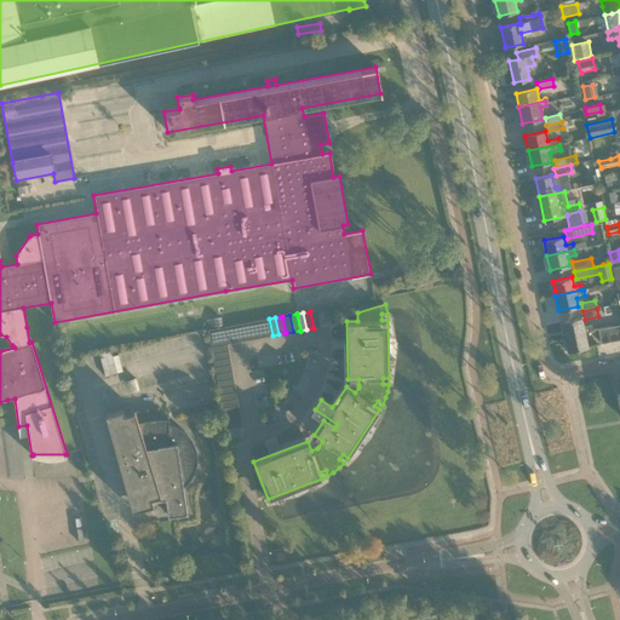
[(561,321),(564,338),(584,333),(593,331),(592,325),(583,327),(580,317),(561,321)]
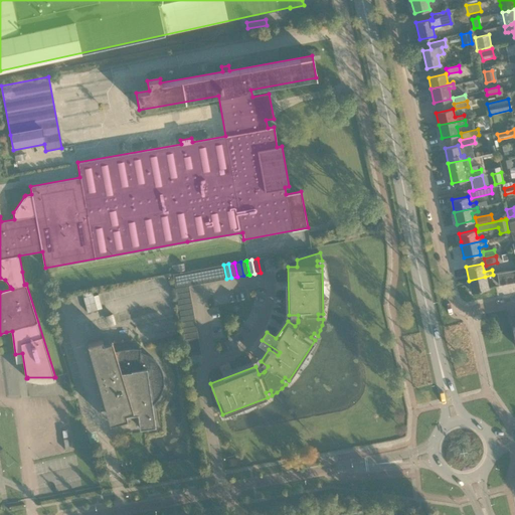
[(223,265),(218,266),(220,280),(226,279),(223,265)]
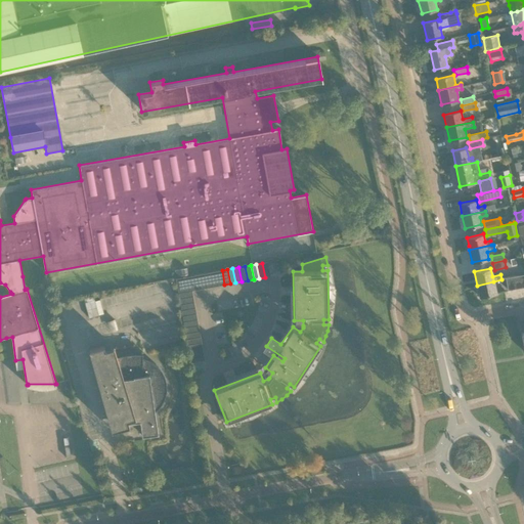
[(222,270),(216,271),(218,286),(224,285),(222,270)]
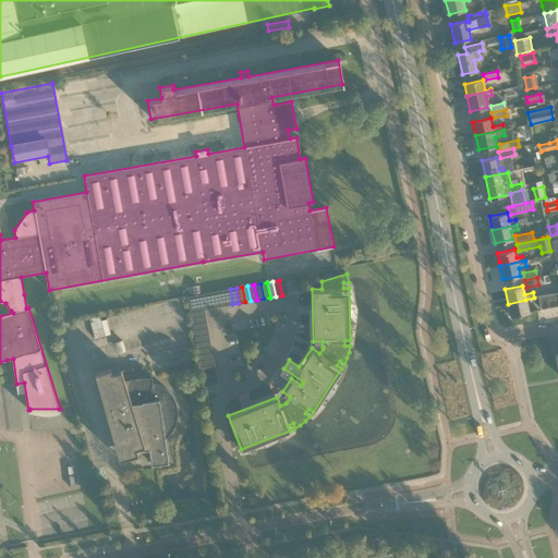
[(230,289),(223,290),(227,305),(232,304),(230,289)]
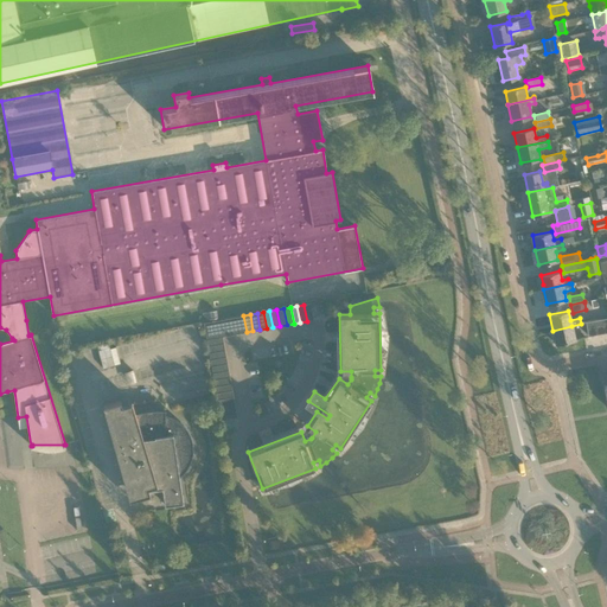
[(243,315),(237,317),(240,333),(247,332),(243,315)]
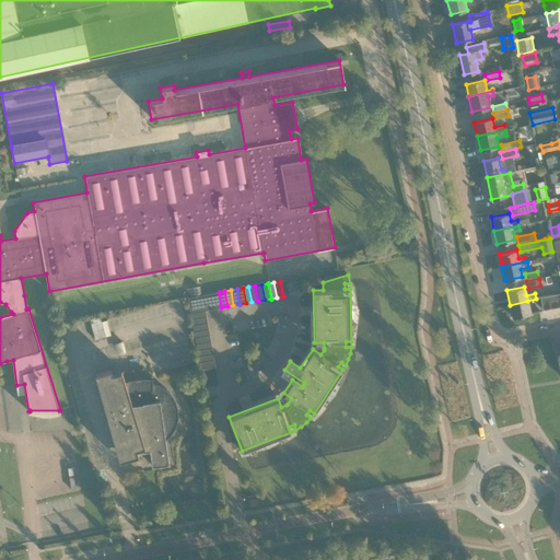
[(219,292),(212,294),(214,308),(221,307),(219,292)]
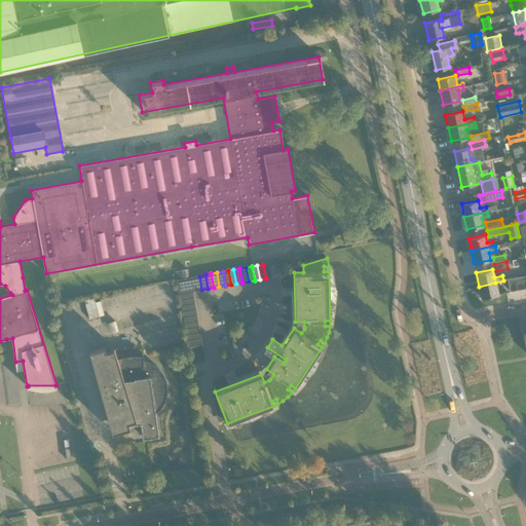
[(176,280),(179,294),(193,292),(196,291),(193,276),(176,280)]
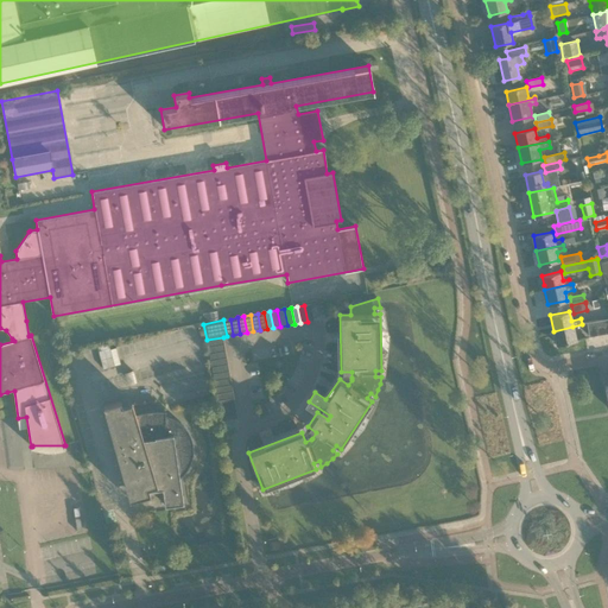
[(227,336),(233,335),(230,320),(223,320),(227,336)]
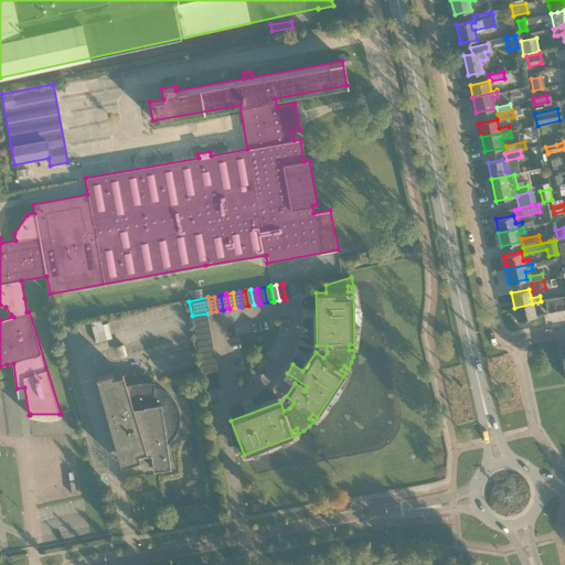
[(562,310),(560,298),(553,299),(555,311),(562,310)]
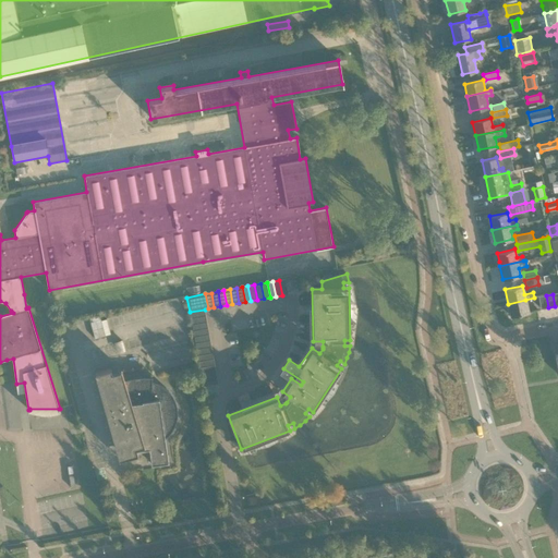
[(546,295),(538,298),(541,308),(548,307),(546,295)]
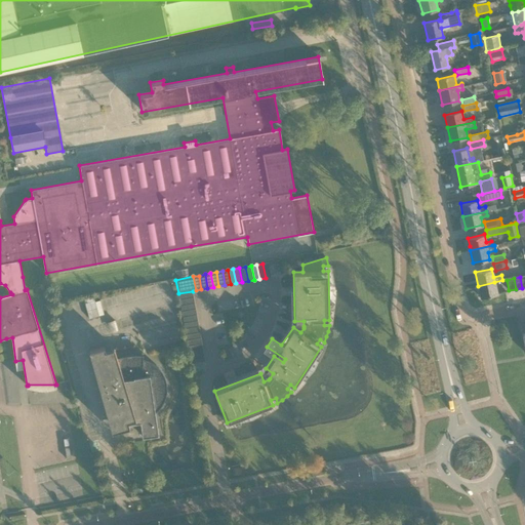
[(494,282),(478,286),(480,297),(497,293),(494,282)]
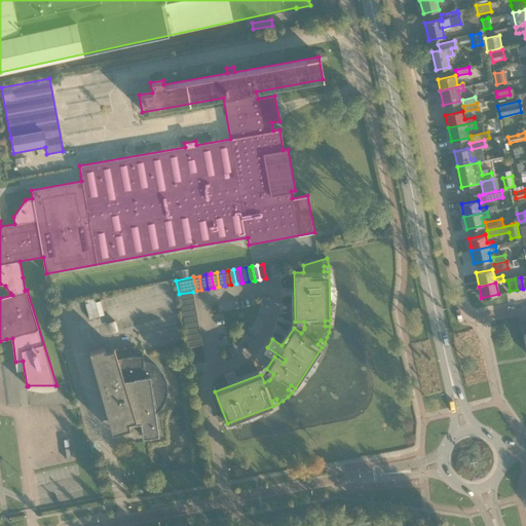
[(194,298),(193,292),(179,294),(180,301),(194,298)]
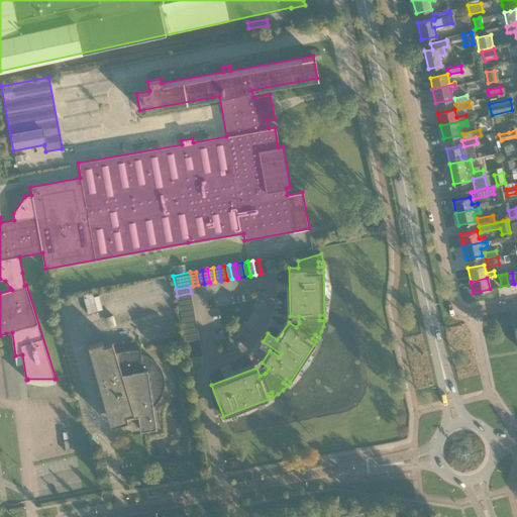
[(97,311),(92,292),(83,295),(88,314),(97,311)]
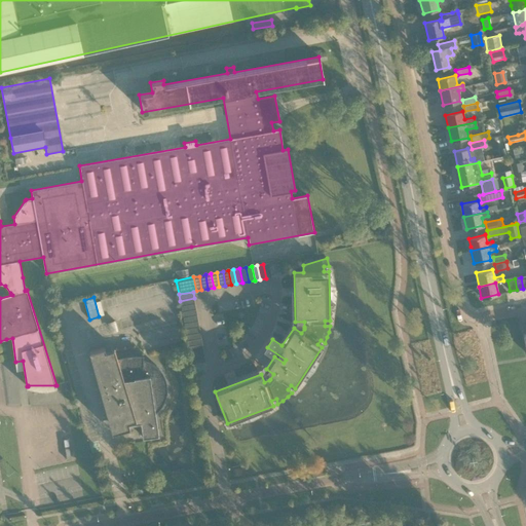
[(195,304),(194,298),(180,301),(181,306),(195,304)]
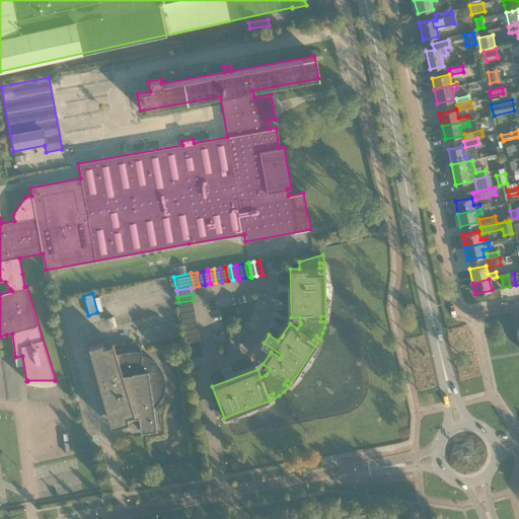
[(194,305),(193,300),(178,302),(179,308),(194,305)]
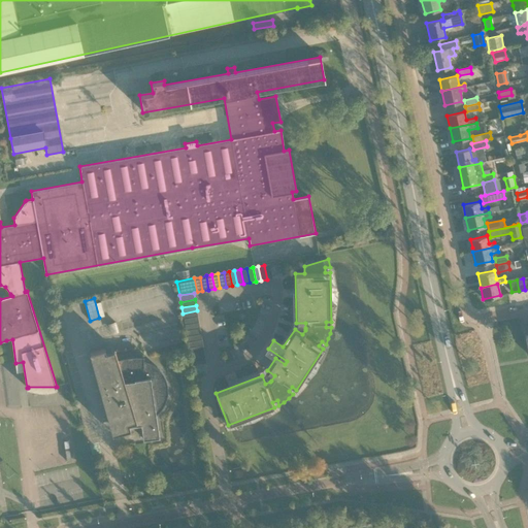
[(183,314),(184,320),(198,317),(197,310),(183,314)]
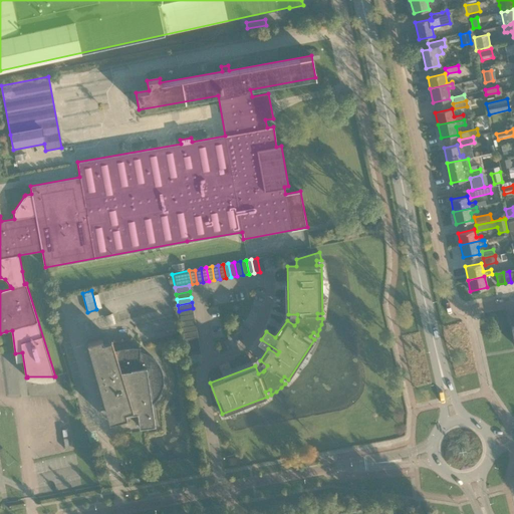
[(179,311),(180,316),(194,313),(193,308),(179,311)]
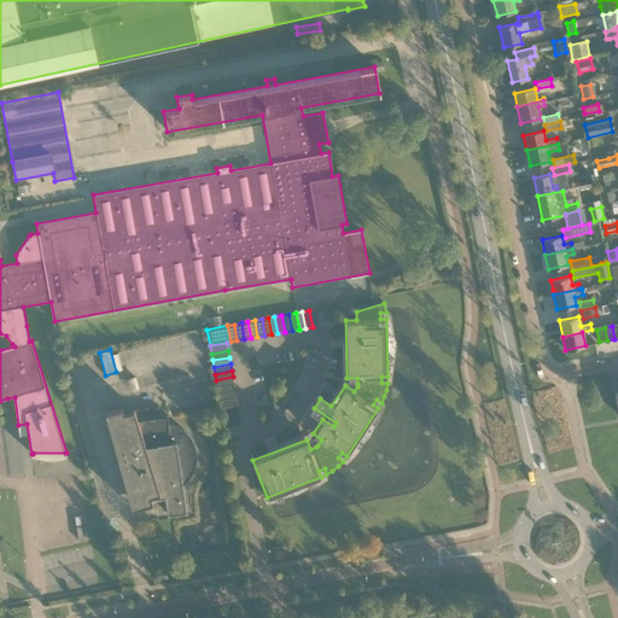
[(234,384),(233,377),(216,380),(217,388),(234,384)]
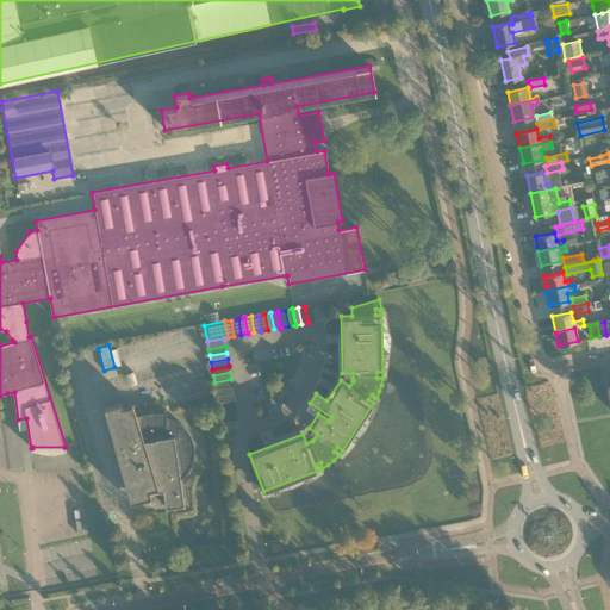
[(215,383),(216,388),(232,386),(231,379),(215,383)]
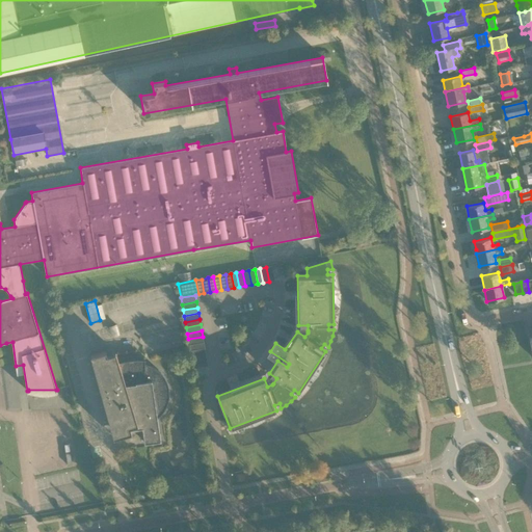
[(188,339),(189,345),(204,342),(203,337),(188,339)]
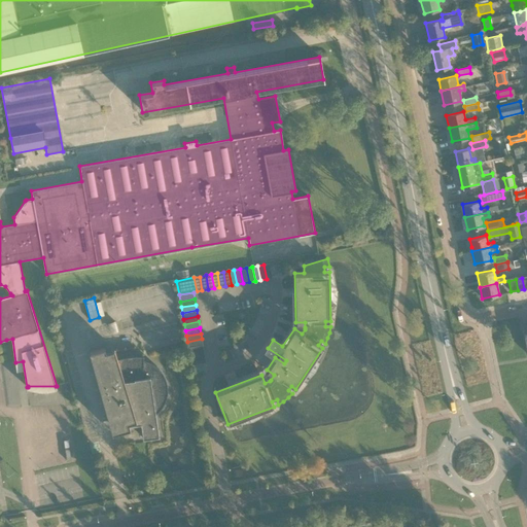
[(187,342),(188,348),(203,345),(202,339),(187,342)]
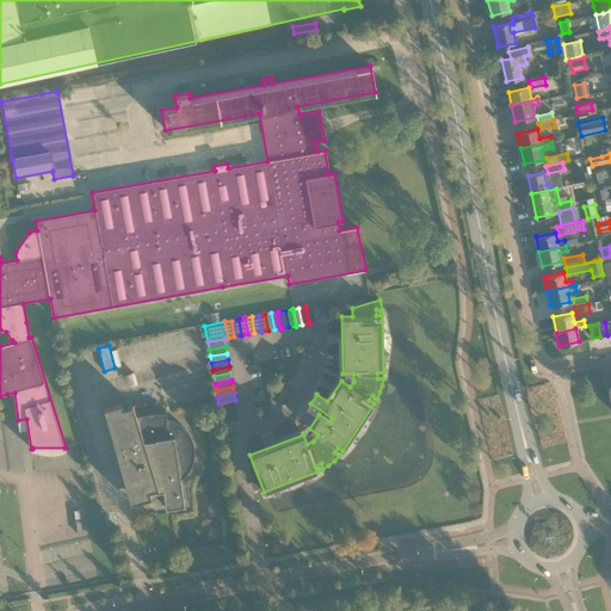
[(236,407),(235,400),(218,403),(220,409),(236,407)]
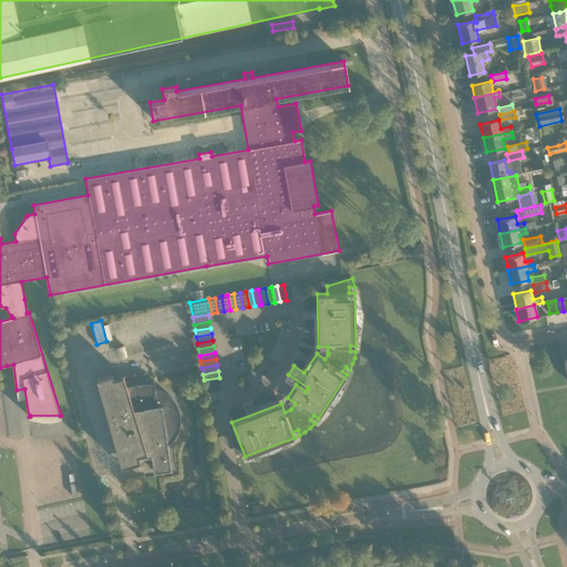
[(138,457),(151,455),(154,472),(171,470),(167,445),(173,440),(177,434),(179,426),(181,420),(179,412),(177,405),(173,399),(167,393),(161,390),(154,388),(154,383),(153,383),(144,383),(135,384),(126,385),(123,375),(113,378),(112,374),(96,379),(121,466),(140,461),(138,457)]
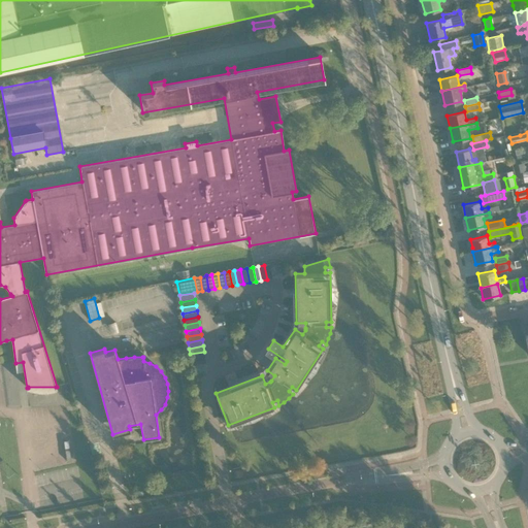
[(205,357),(191,360),(192,365),(206,363),(205,357)]
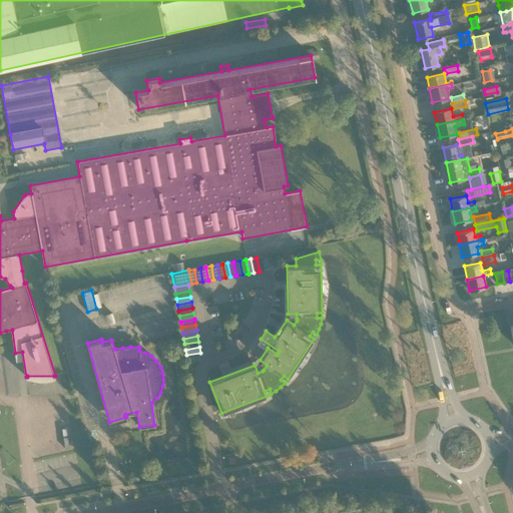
[(381,512),(381,504),(366,506),(366,512),(381,512)]
